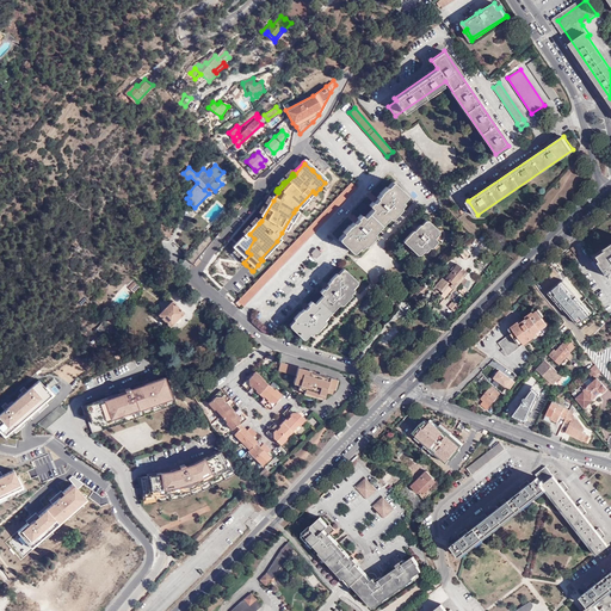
[(239,301),(245,306),(359,186),(355,181),(239,301)]
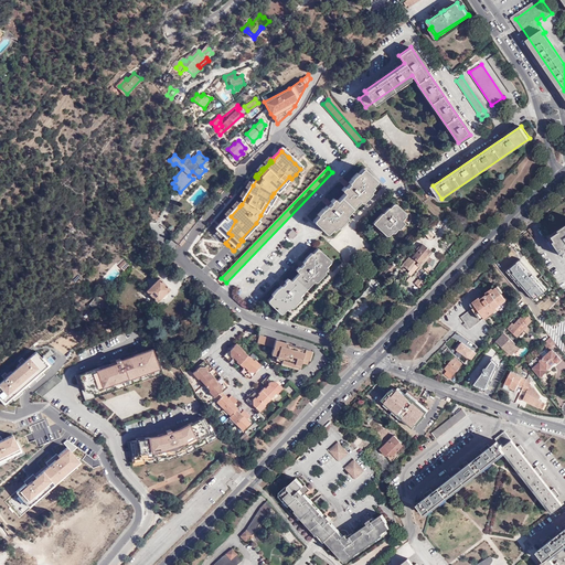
[(363,168),(359,172),(361,174),(364,171),(374,180),(370,184),(372,187),(377,181),(376,180),(364,168),(363,168)]
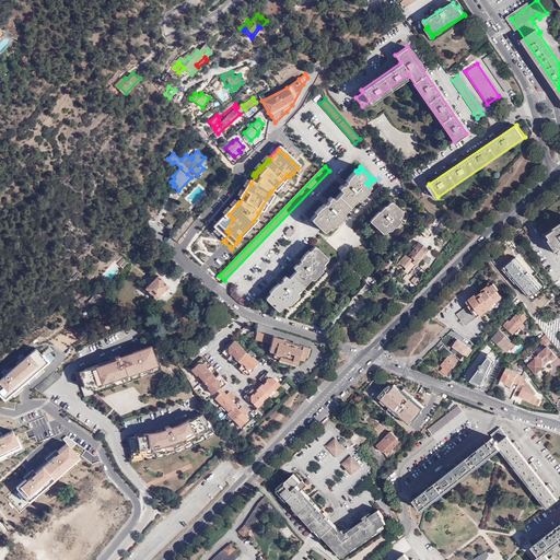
[(358,173),(356,171),(347,181),(347,182),(343,185),(342,185),(339,188),(342,190),(335,198),(331,196),(328,199),(329,200),(326,205),(325,203),(315,212),(317,214),(314,219),(324,228),(328,223),(330,225),(331,226),(334,224),(338,220),(336,219),(342,212),(341,211),(354,197),(357,198),(362,191),(364,193),(368,189),(370,186),(369,185),(366,183),(371,178),(361,170),(358,173)]
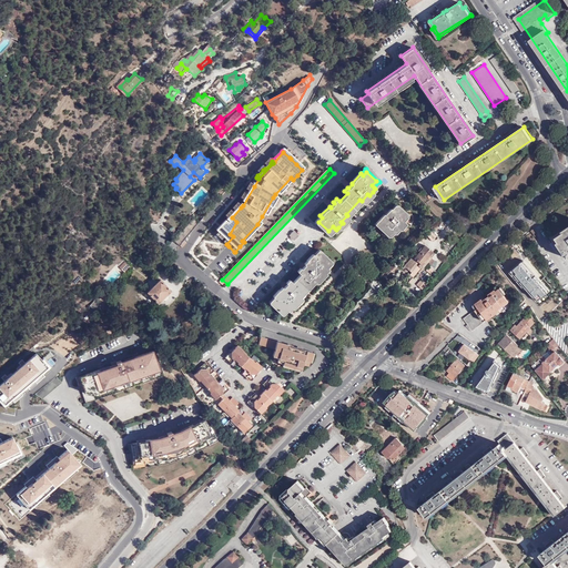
[(291,178),(275,194),(277,196),(279,195),(284,190),(285,188),(291,182),(293,180),(291,178)]
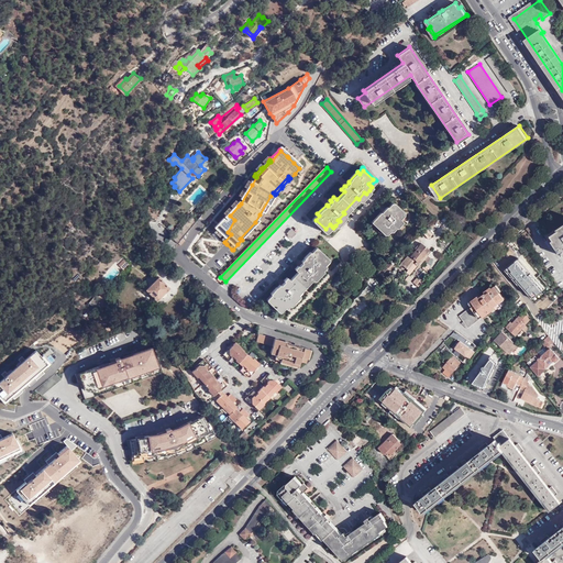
[(239,200),(239,201),(241,203),(252,185),(250,183),(249,185),(244,191),(243,194),(239,200)]
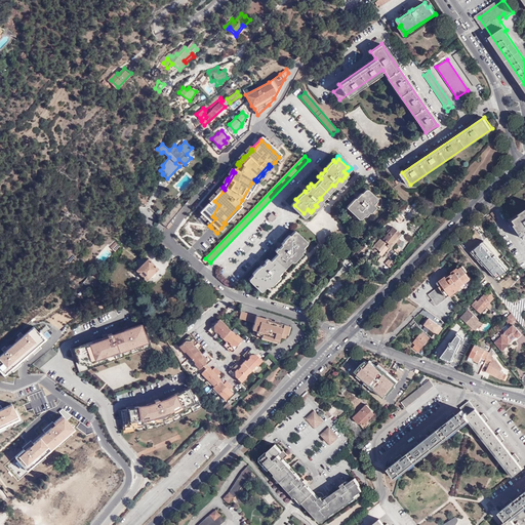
[(345,177),(341,180),(339,179),(334,186),(335,188),(336,188),(346,178),(345,177)]
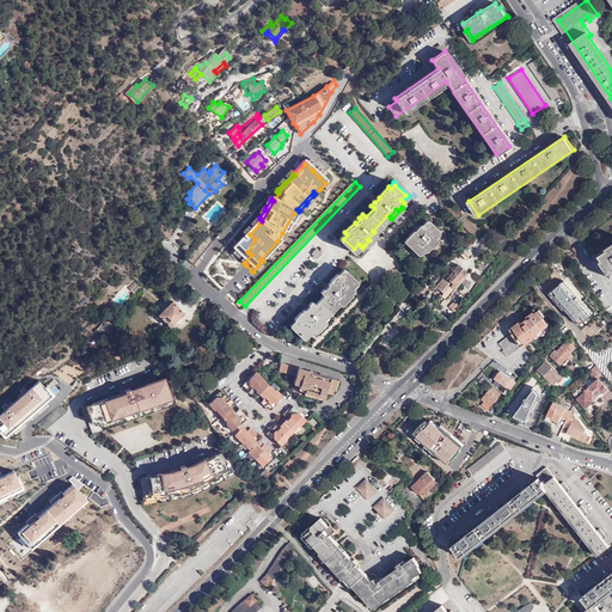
[(294,213),(282,233),(286,234),(286,233),(291,226),(292,224),(297,216),(298,215),(294,213)]
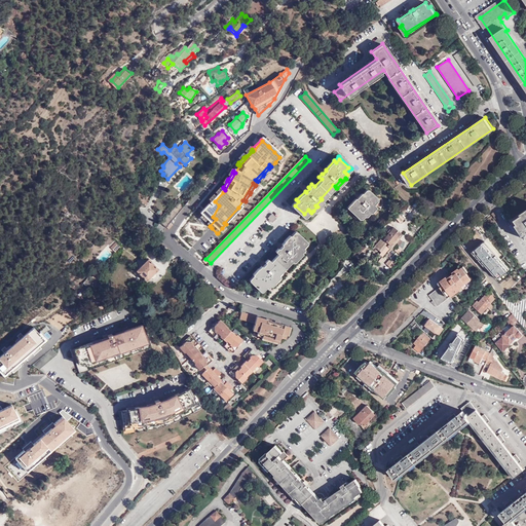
[(322,199),(335,186),(333,185),(321,198),(322,199)]
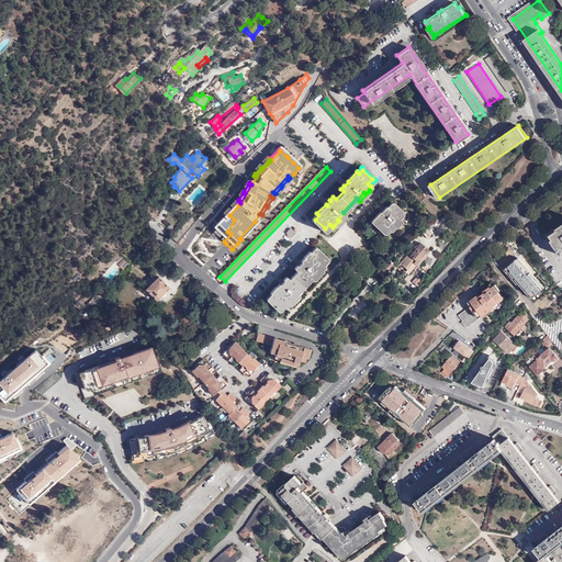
[(380,212),(372,220),(386,233),(389,231),(394,225),(396,226),(397,227),(403,221),(401,218),(398,216),(402,213),(392,202),(388,205),(381,212),(380,212)]
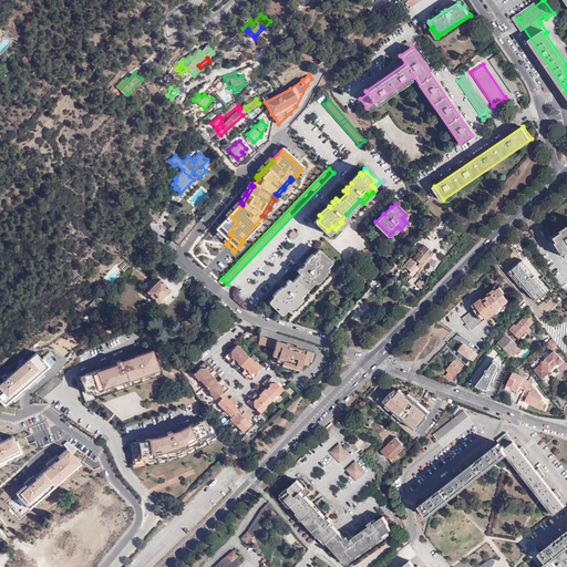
[(398,204),(395,204),(405,215),(402,218),(404,220),(408,216),(408,213),(398,204)]
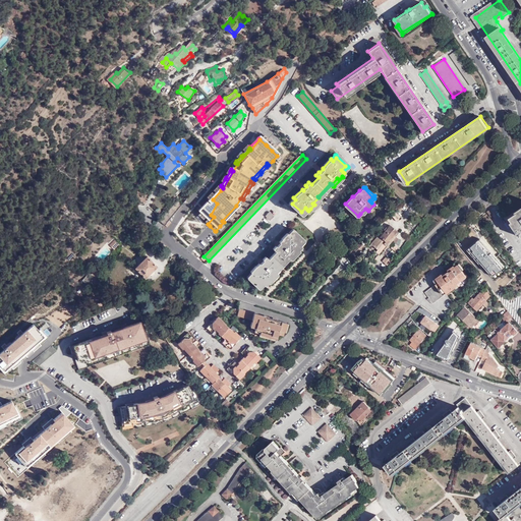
[(207,203),(206,204),(208,205),(213,199),(221,190),(220,188),(218,189),(214,195),(212,196),(207,203)]
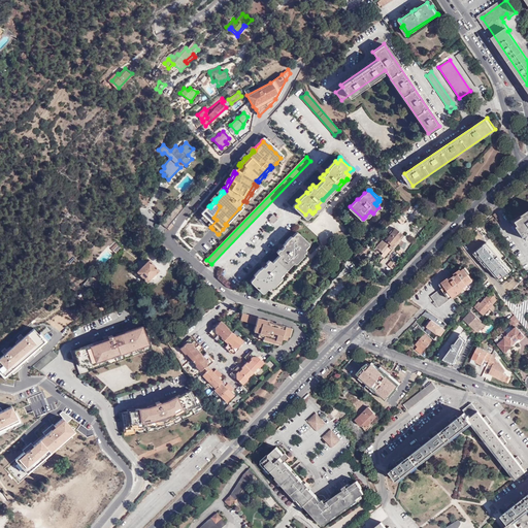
[(299,202),(297,200),(294,205),(294,206),(305,218),(306,218),(311,212),(309,210),(305,215),(296,206),(299,202)]
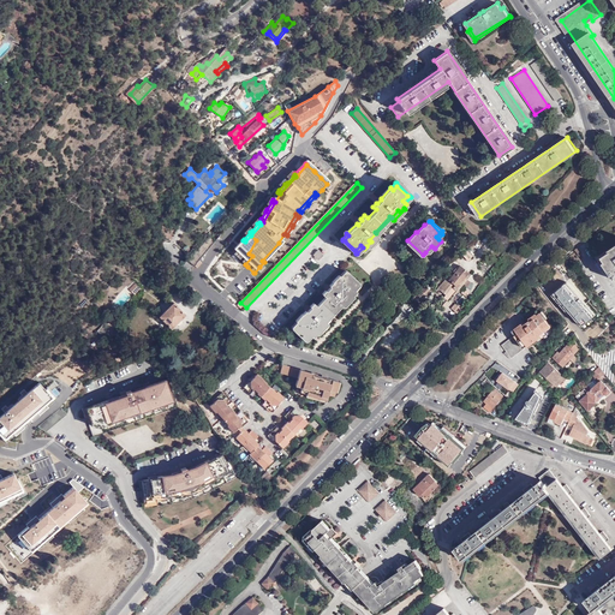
[(371,242),(366,246),(368,246),(369,246),(378,237),(378,236),(376,233),(369,240),(371,242)]
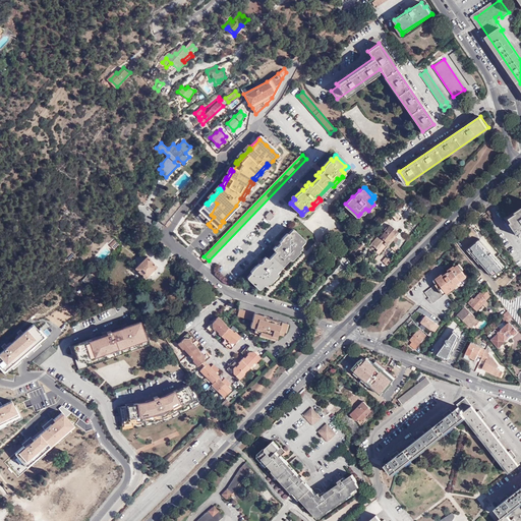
[(177,198),(160,219),(166,223),(183,204),(177,198)]
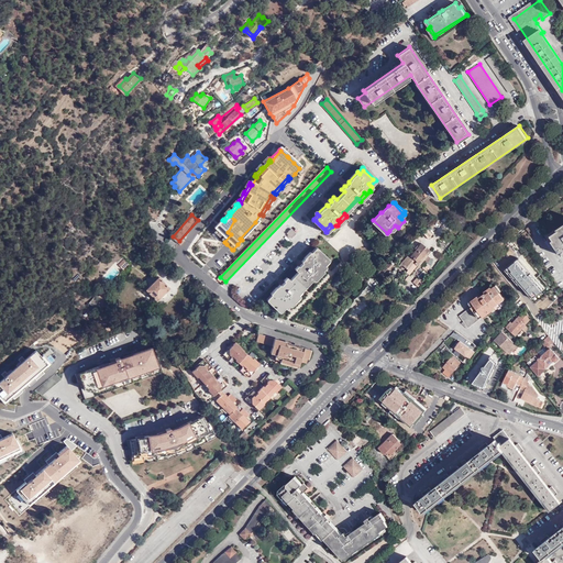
[(221,221),(212,230),(214,232),(220,238),(221,239),(224,242),(231,234),(228,232),(234,220),(230,216),(224,221),(223,222),(221,221)]
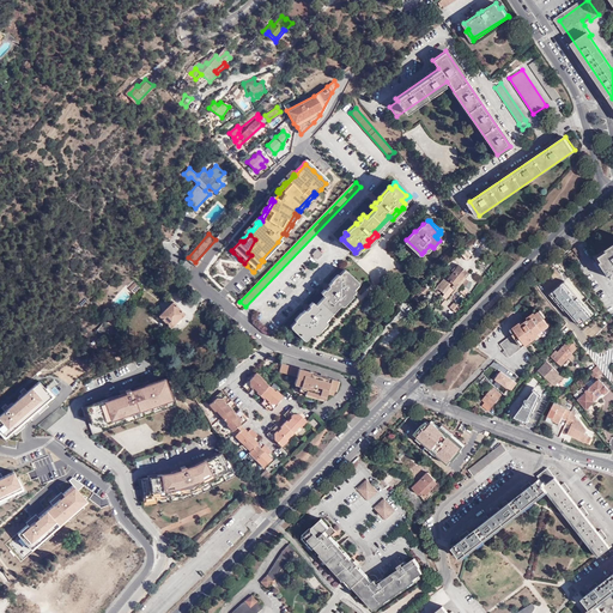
[(422,254),(406,240),(405,242),(419,255),(422,254)]
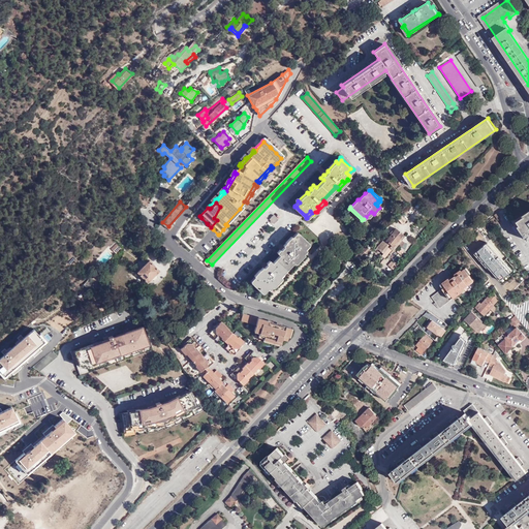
[(240,209),(225,224),(227,225),(229,223),(235,218),(236,216),(241,211),(242,210),(240,209)]
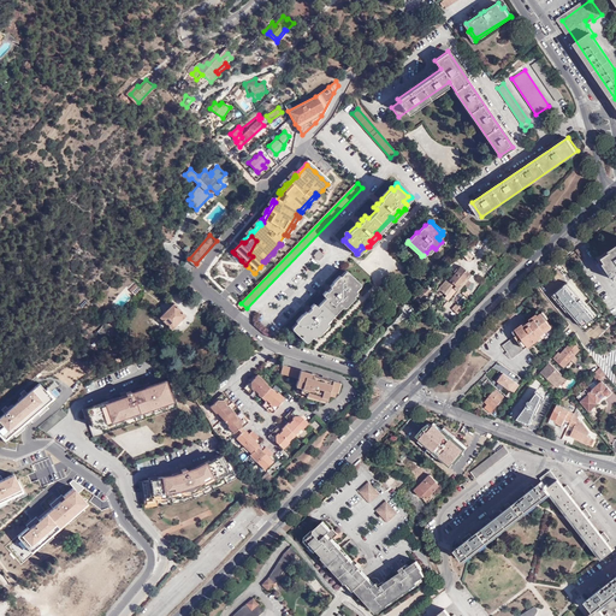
[(615,272),(615,248),(605,256),(615,272)]
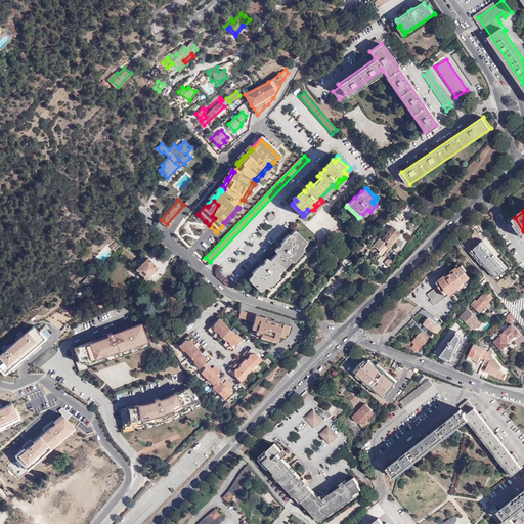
[(271,213),(267,217),(271,221),(275,217),(271,213)]
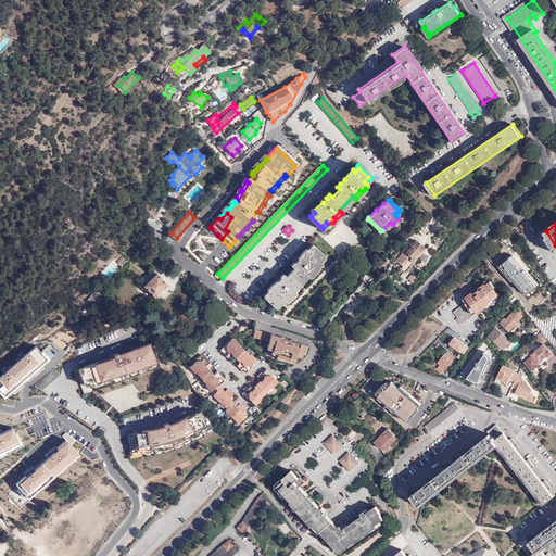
[(417,240),(406,253),(412,258),(415,255),(418,257),(421,260),(426,254),(424,251),(421,250),(425,245),(417,240)]
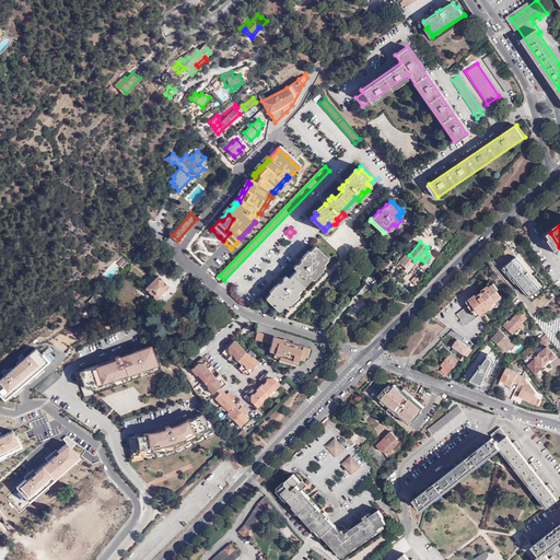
[(314,246),(311,251),(312,253),(316,248),(326,258),(322,263),(324,264),(328,259),(328,257),(316,246),(314,246)]
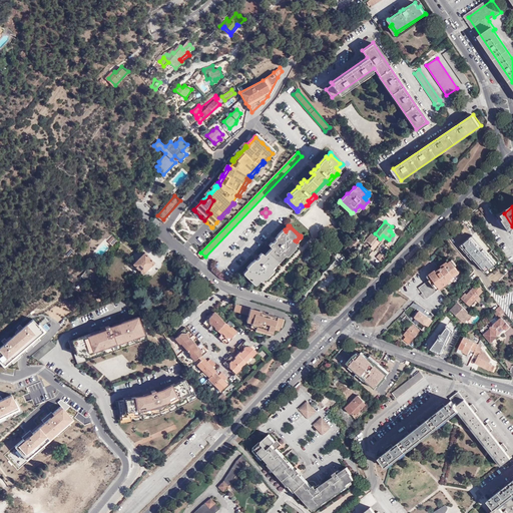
[(286,231),(285,229),(276,238),(277,238),(273,242),(273,241),(270,244),(272,247),(265,254),(263,252),(260,255),(260,257),(257,260),(255,260),(247,268),(249,270),(245,274),(254,282),(259,278),(261,280),(262,281),(265,278),(268,275),(267,274),(273,268),(271,266),(283,252),(285,254),(291,248),(292,248),(295,245),(298,242),(297,241),(295,240),(299,236),(290,227),(286,231)]
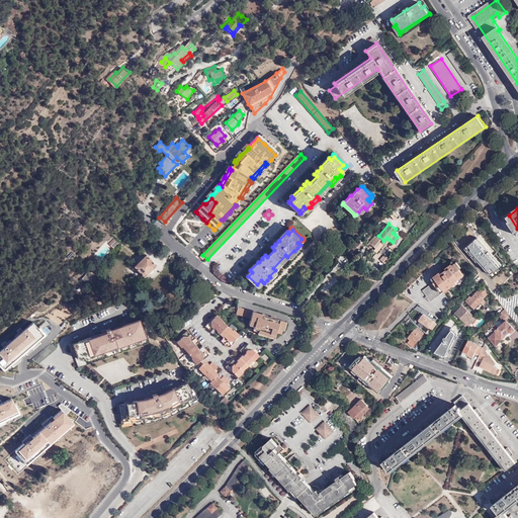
[(378,236),(376,234),(369,243),(375,248),(377,249),(382,242),(383,241),(378,236)]
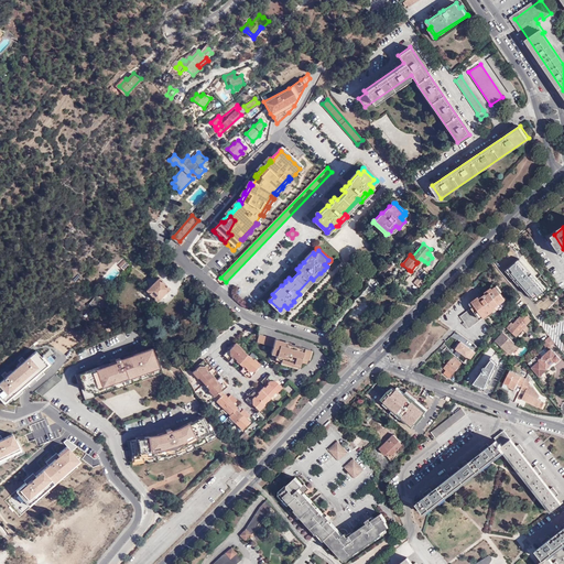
[(128,263),(125,259),(119,266),(123,269),(128,263)]
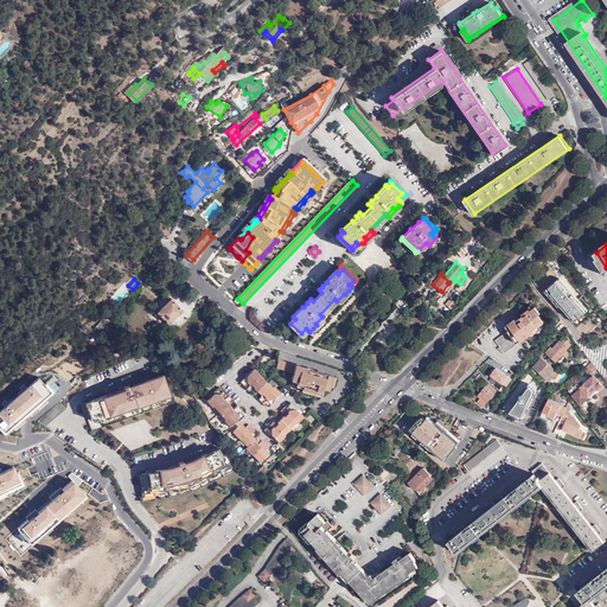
[(426,286),(421,281),(409,292),(414,296),(426,286)]
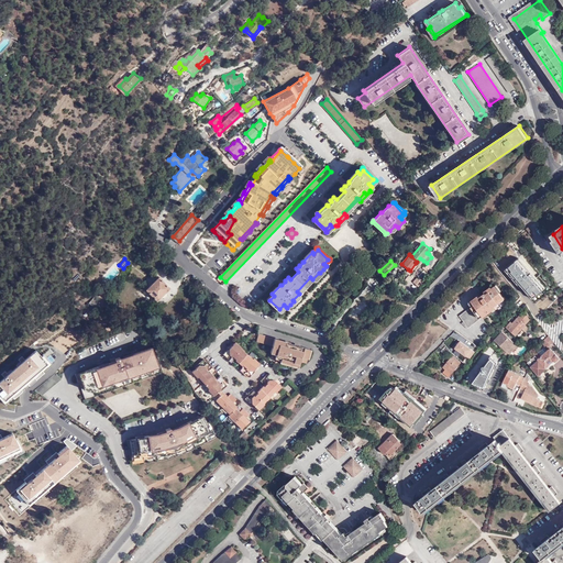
[(407,271),(410,273),(417,264),(416,263),(410,271),(408,269),(407,271)]
